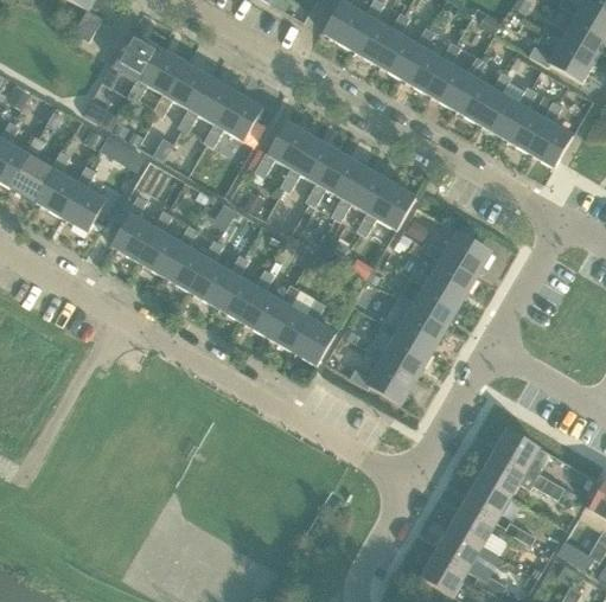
[(345,47),(365,13),(349,5),(351,0),(339,0),(338,1),(342,2),(323,34),(345,47)]
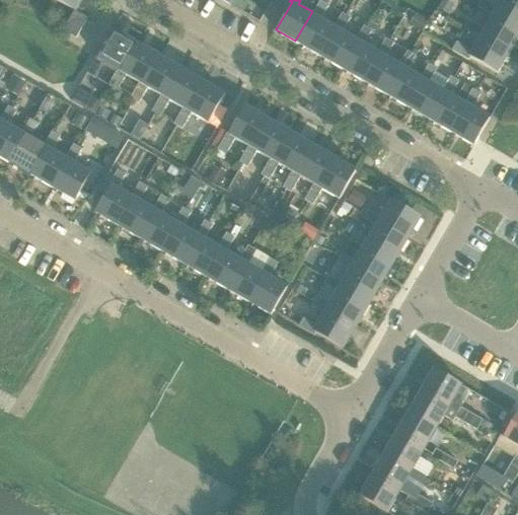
[(317,53),(334,24),(320,16),(328,3),(323,0),(319,0),(312,11),(295,41),(317,53)]
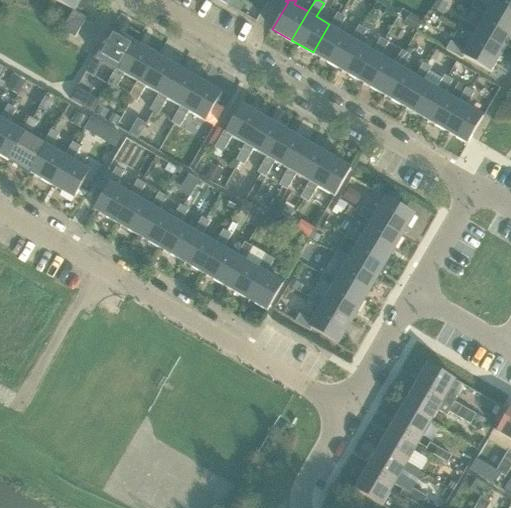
[(442,12),(448,1),(446,0),(435,0),(432,6),(442,12)]
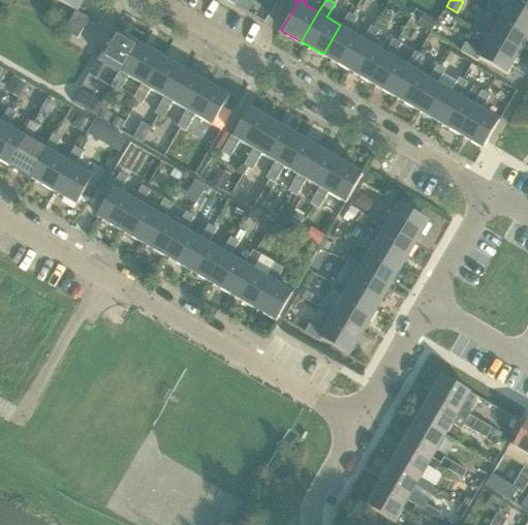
[(527,28),(527,0),(508,0),(506,5),(498,0),(488,0),(486,4),(501,13),(527,28)]
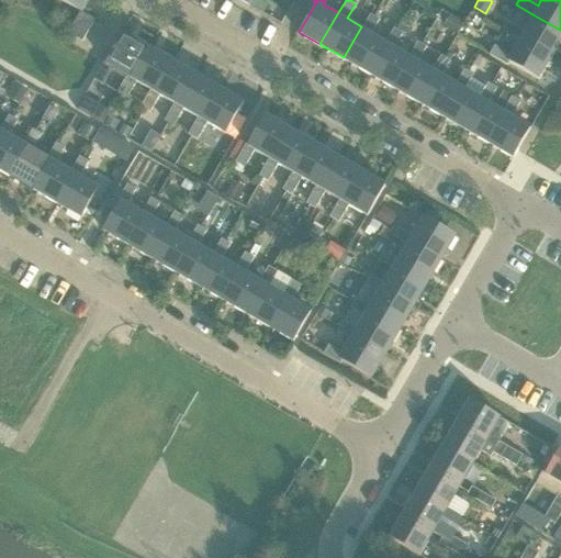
[(82,40),(94,19),(96,17),(81,8),(68,31),(82,40)]
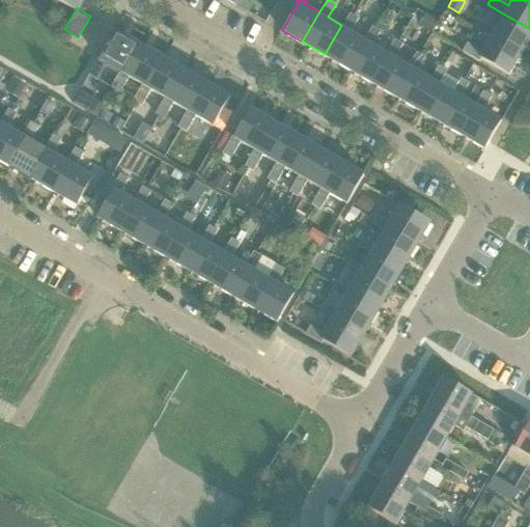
[(438,19),(425,10),(419,21),(431,29),(438,19)]
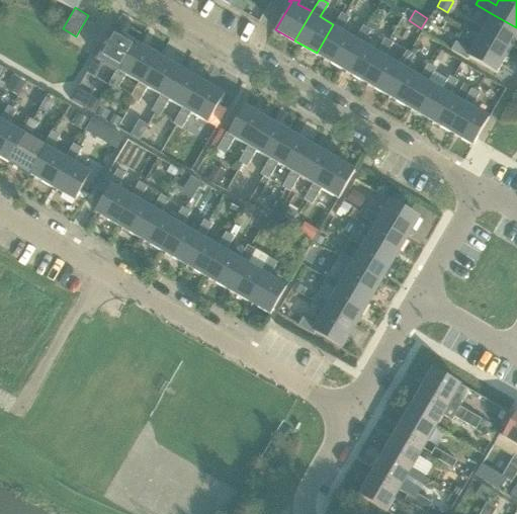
[(338,66),(354,37),(341,29),(349,15),(341,11),(333,24),(317,53),(338,66)]
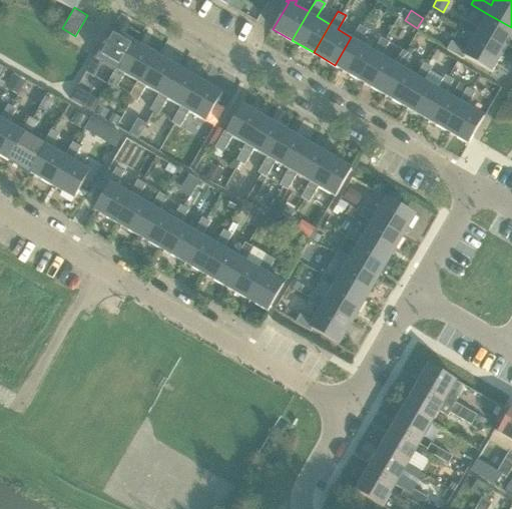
[(502,51),(511,33),(511,27),(486,13),(478,27),(463,18),(459,26),(473,35),(502,51)]
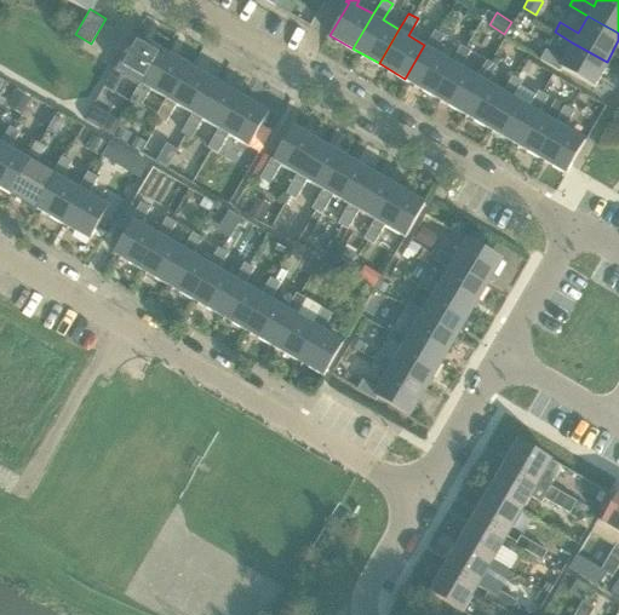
[(431,93),(451,59),(435,51),(445,34),(434,28),(424,45),(405,79),(431,93)]
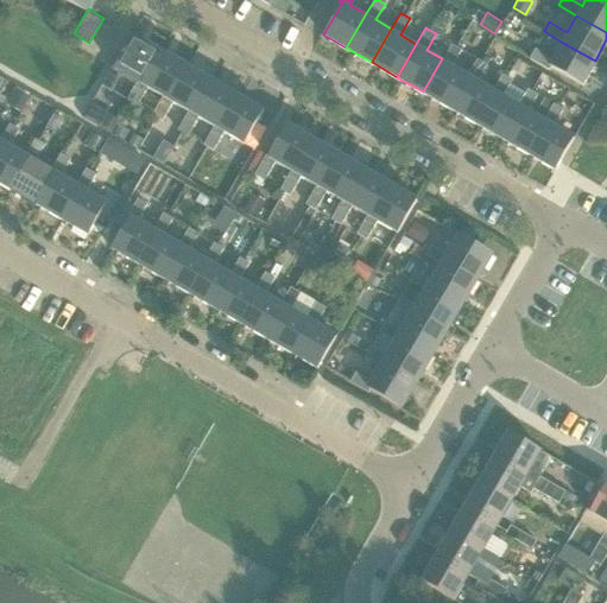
[(137,78),(157,45),(134,32),(115,64),(112,62),(100,82),(112,88),(121,70),(137,78)]
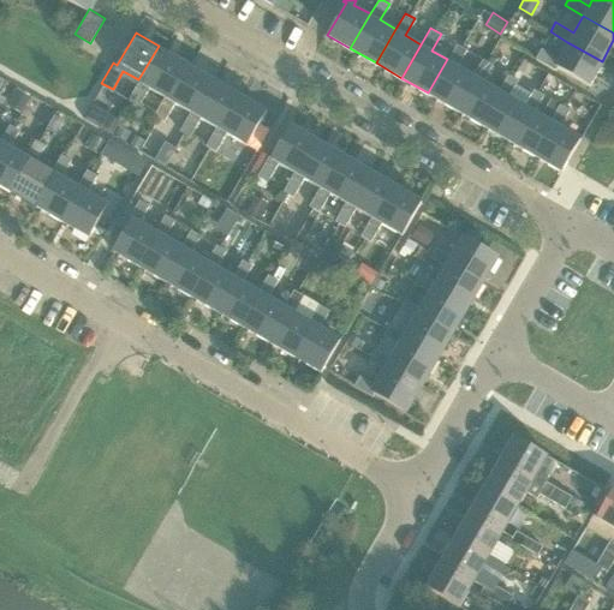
[(457,33),(452,40),(457,43),(462,46),(465,39),(457,33)]
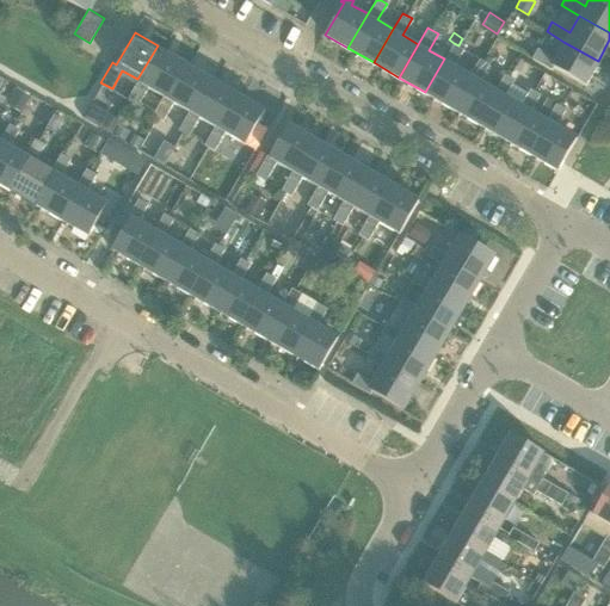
[(585,84),(598,61),(564,42),(555,57),(537,47),(531,56),(552,68),(553,65),(585,84)]
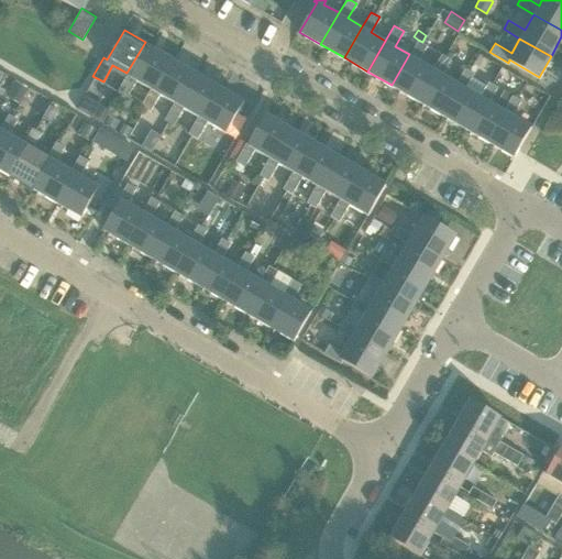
[(415,99),(432,68),(418,59),(427,44),(422,42),(418,40),(409,54),(392,85),(415,99)]
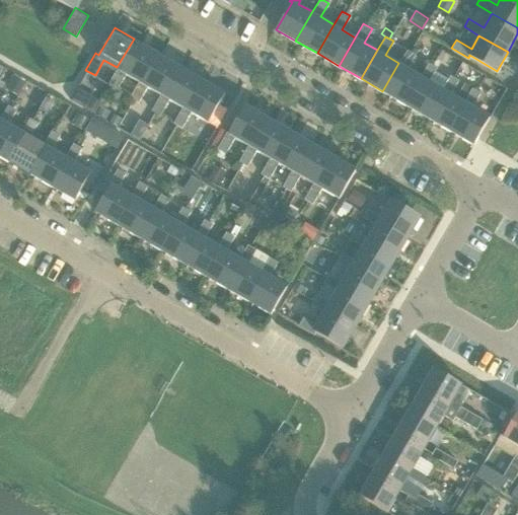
[(138,79),(154,51),(134,39),(117,67),(107,83),(116,87),(125,72),(138,79)]
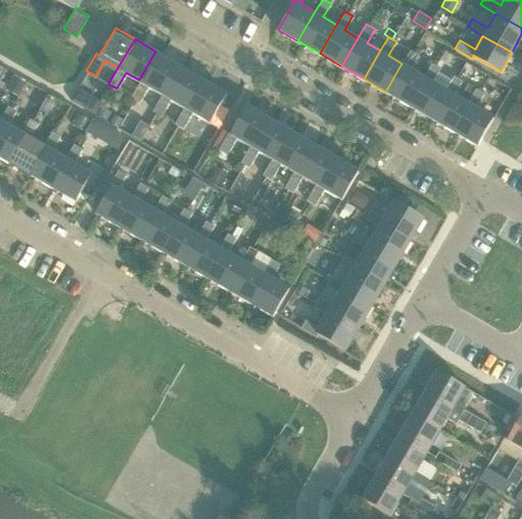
[(408,104),(424,76),(411,68),(419,54),(410,49),(401,63),(385,92),(408,104)]
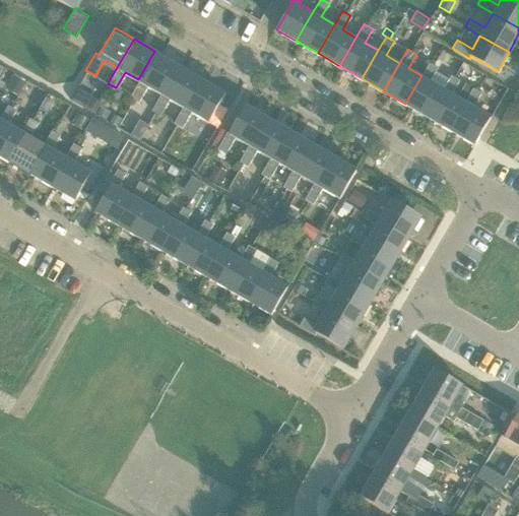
[(160,92),(178,64),(154,51),(138,79),(129,95),(138,101),(147,84),(160,92)]
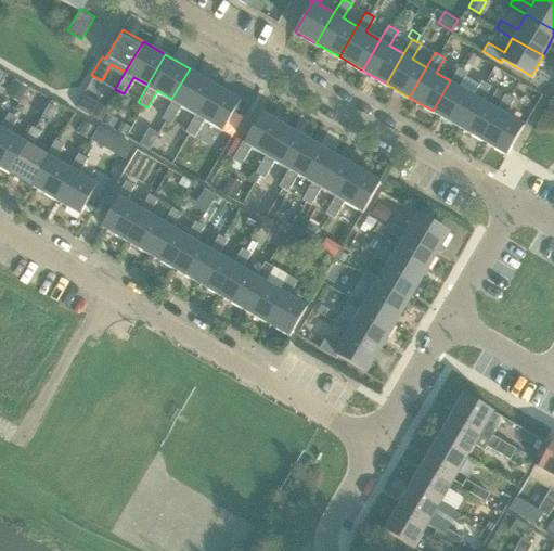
[(450,80),(433,111),(455,125),(474,94),(479,84),(465,75),(467,71),(459,66),(450,80)]
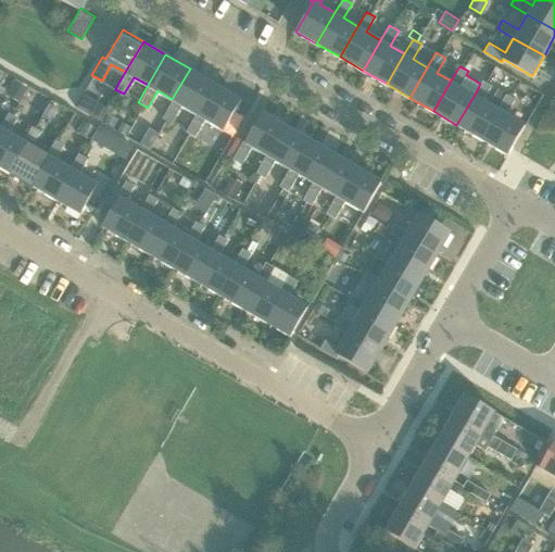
[(196,113),(213,83),(190,69),(172,99),(163,115),(172,121),(180,104),(196,113)]
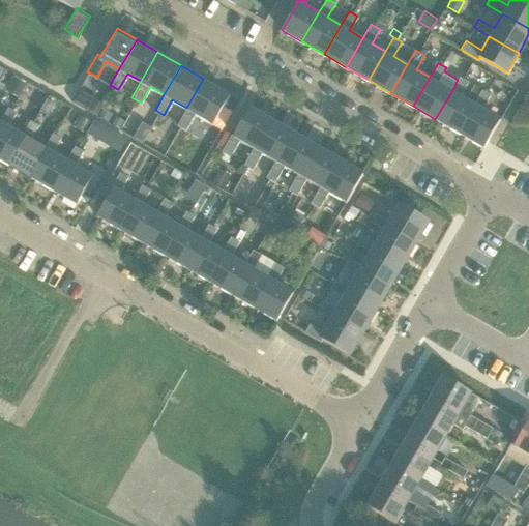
[(12,75),(7,85),(19,92),(25,82),(12,75)]
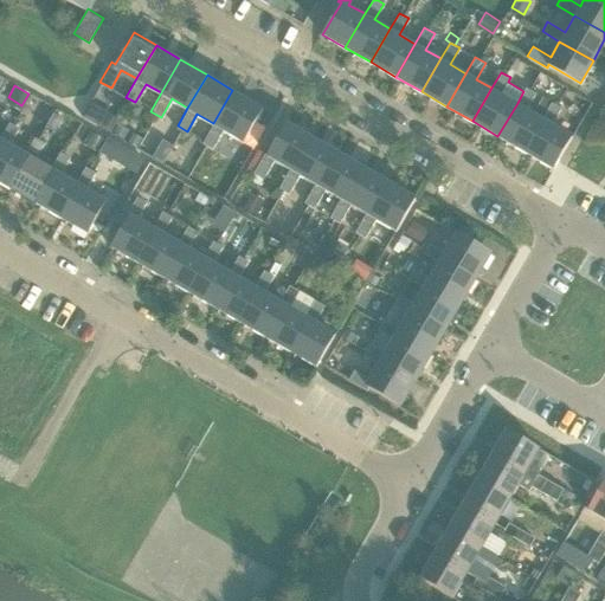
[(522,150),(542,117),(526,108),(535,92),(526,86),(517,103),(497,136),(522,150)]
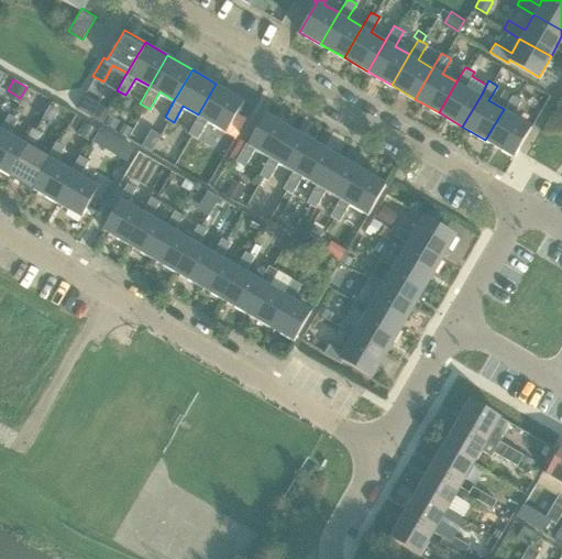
[(216,84),(198,114),(188,131),(198,136),(208,119),(226,130),(243,99),(216,84)]
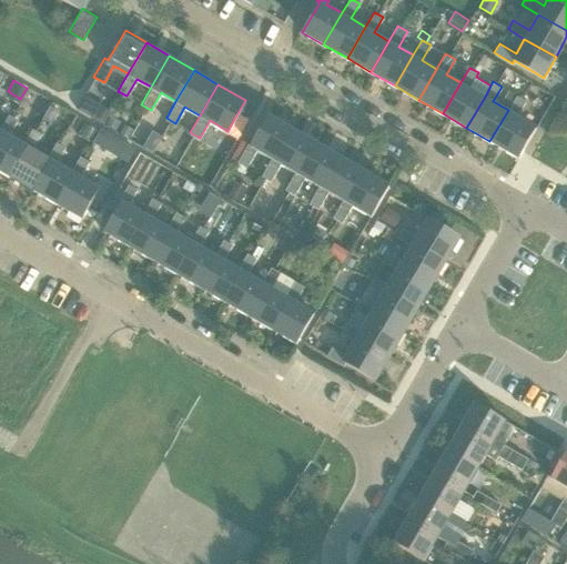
[(510,92),(505,103),(510,107),(517,96),(510,92)]
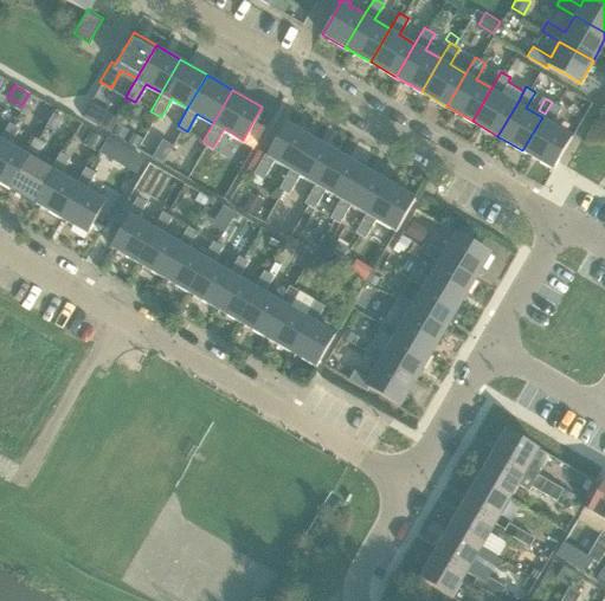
[(95,102),(85,116),(98,123),(107,109),(95,102)]
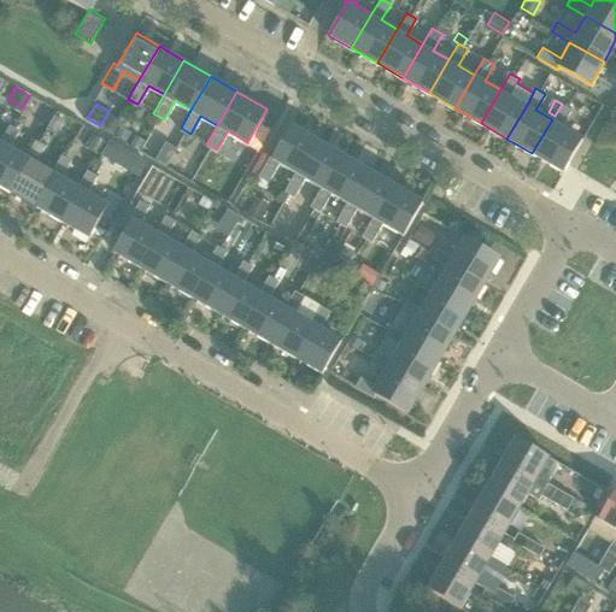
[(562,171),(582,137),(562,125),(572,110),(562,104),(555,116),(552,119),(532,153),(562,171)]
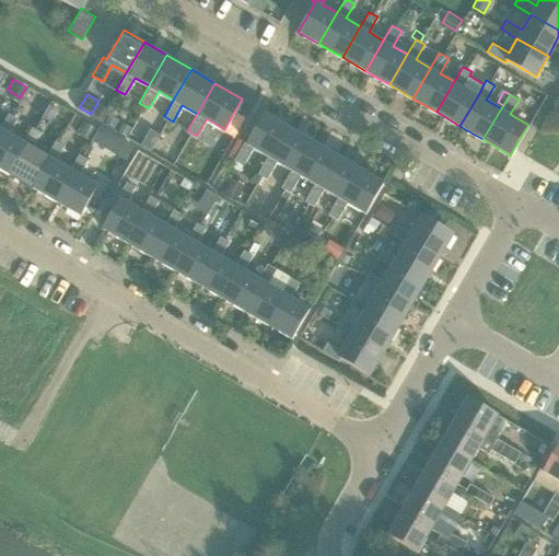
[(50,103),(44,115),(51,119),(58,107),(50,103)]
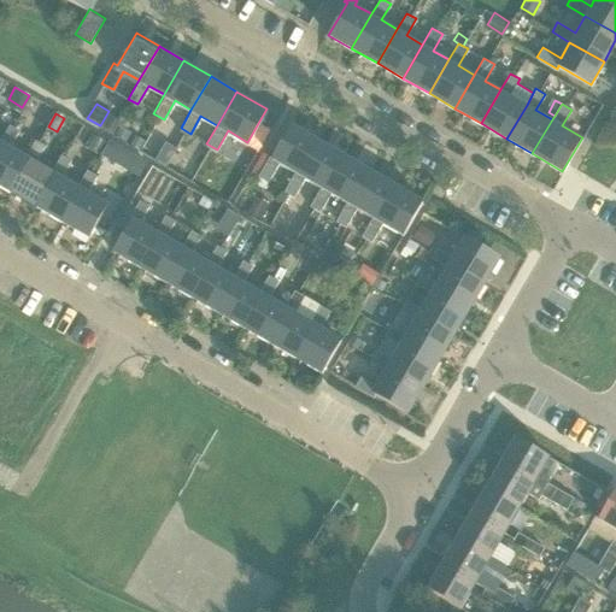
[(119,123),(115,131),(125,139),(130,130),(119,123)]
